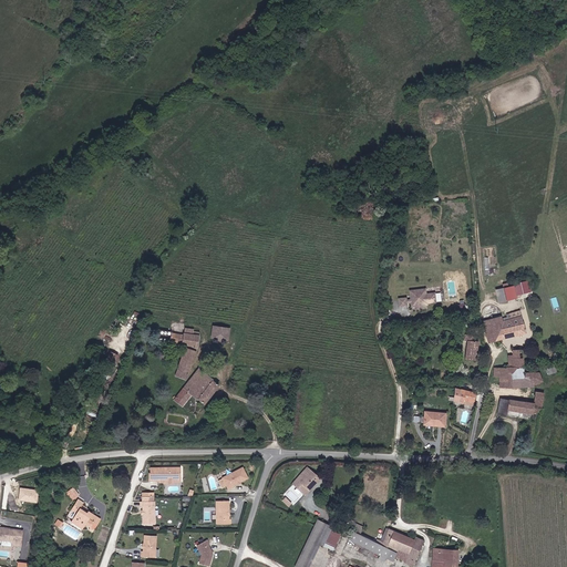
[(528,281),(495,289),(500,305),(532,296),(528,281)]
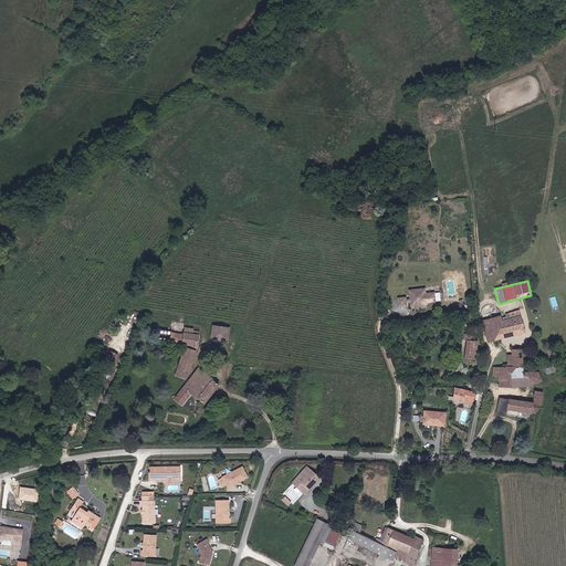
[(437,301),(436,292),(427,293),(426,289),(411,290),(412,299),(407,299),(407,296),(400,297),(400,304),(408,304),(407,301),(412,301),(412,305),(428,303),(428,302),(437,301)]
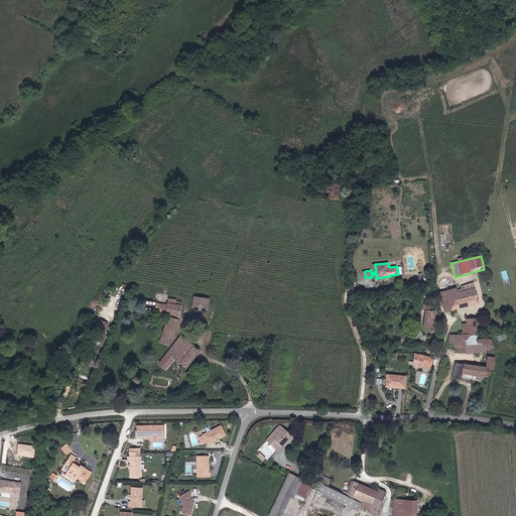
[(457,287),(438,292),(441,303),(444,312),(454,309),(480,302),(474,283),(463,286),(464,289),(458,291),(457,287)]
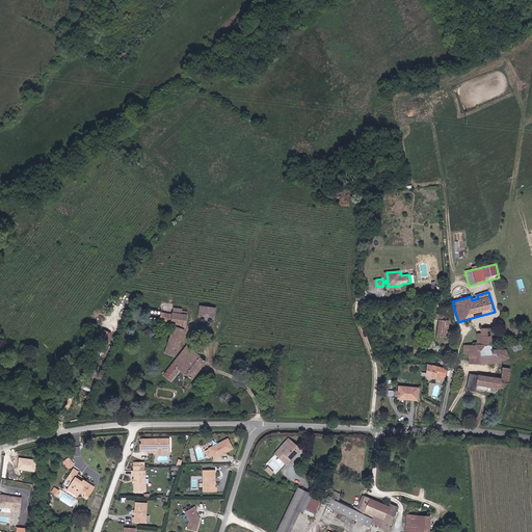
[(213,319),(215,309),(201,307),(198,317),(201,318),(201,322),(211,324),(212,319),(213,319)]
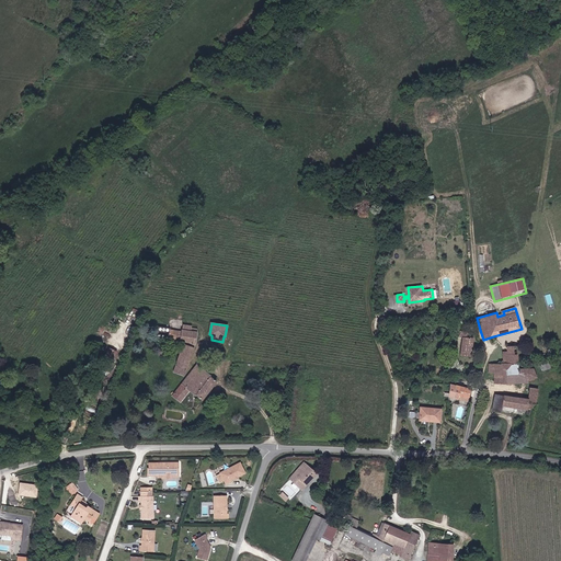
[(198,329),(192,328),(192,325),(183,324),(182,331),(170,330),(170,329),(159,328),(158,339),(169,340),(169,339),(180,340),(180,342),(184,343),(174,371),(184,376),(195,344),(198,329)]
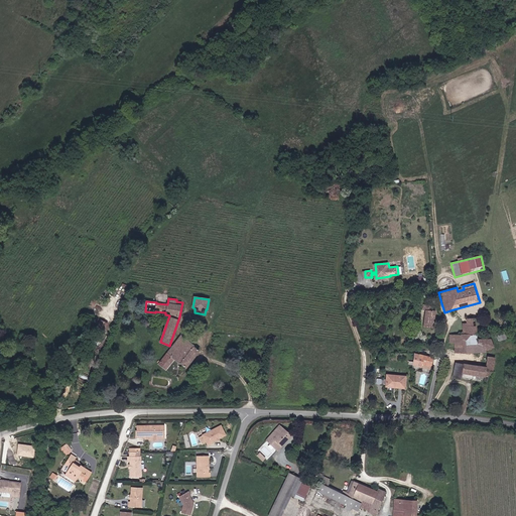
[(438,306),(423,304),(422,326),(427,326),(430,327),(430,329),(433,329),(434,317),(437,317),(438,306)]
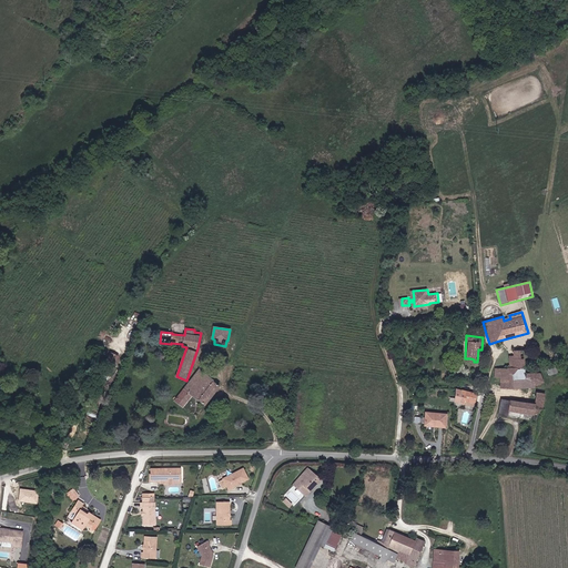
[(516,361),(510,361),(513,369),(497,372),(496,376),(496,379),(500,379),(500,387),(533,389),(533,385),(539,385),(540,385),(540,376),(525,376),(525,368),(523,354),(516,354),(516,361)]
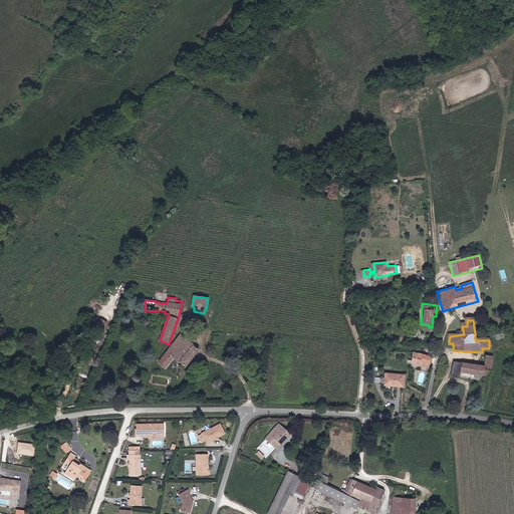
[(97,347),(105,329),(97,326),(90,344),(97,347)]
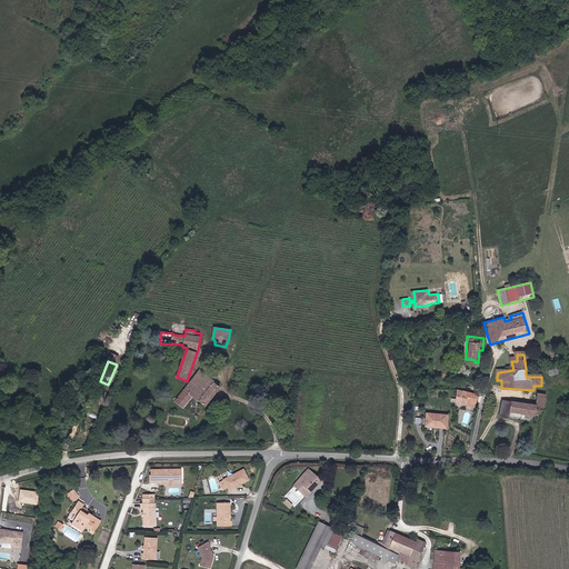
[(176,401),(185,408),(193,397),(201,403),(215,386),(217,383),(201,370),(176,401)]
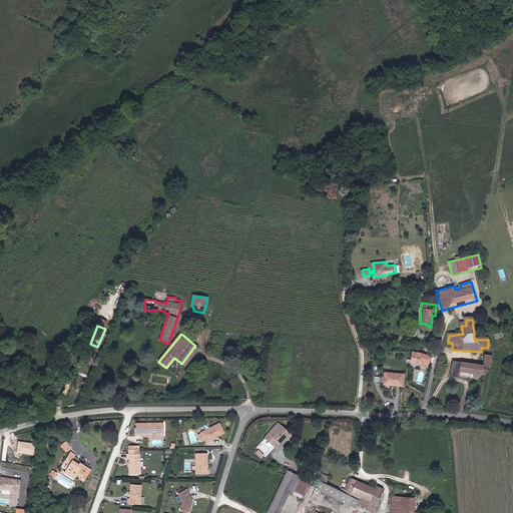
[(197,351),(193,348),(181,364),(185,367),(197,351)]
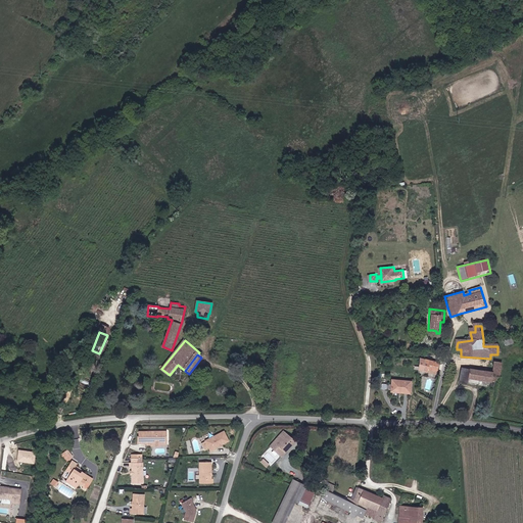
[(436,372),(438,361),(421,359),(419,370),(436,372)]
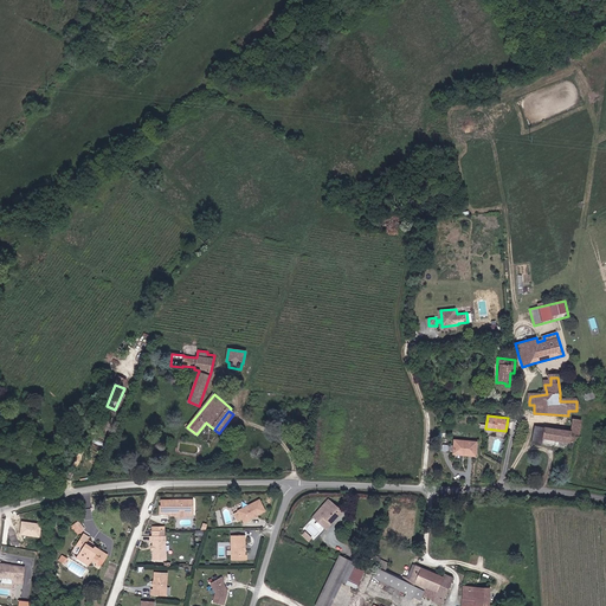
[(542,444),(543,437),(568,439),(568,438),(572,438),(573,434),(578,434),(579,419),(571,419),(569,427),(543,426),(534,425),(533,443),(542,444)]
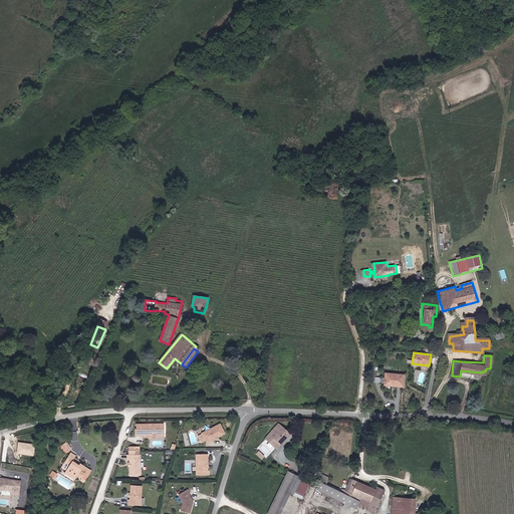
[(386,373),(384,382),(395,383),(395,384),(403,386),(404,375),(386,373)]
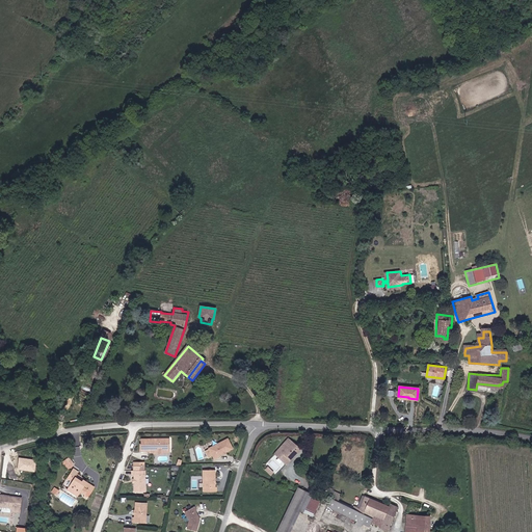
[(165,449),(165,437),(136,439),(137,444),(135,444),(135,450),(150,450),(150,449),(165,449)]
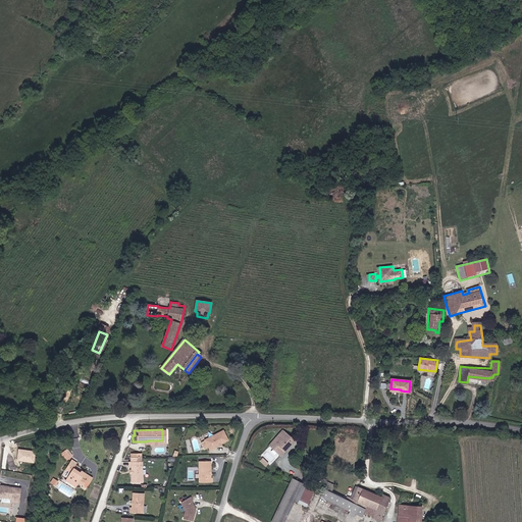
[(281,456),(296,438),(283,429),(270,446),(281,456)]
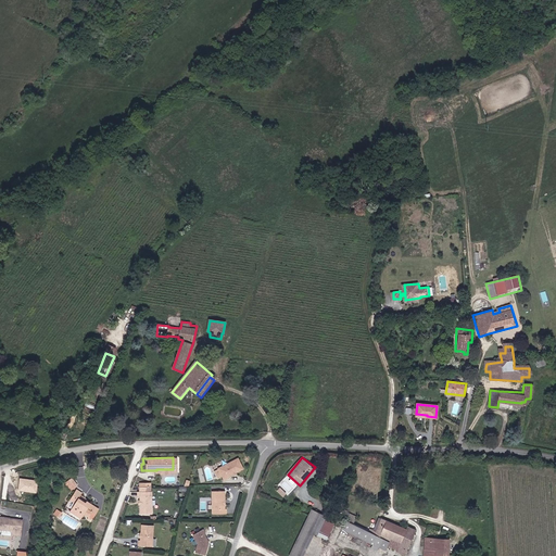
[(228,478),(244,469),(239,459),(219,469),(225,480),(228,479),(228,478)]
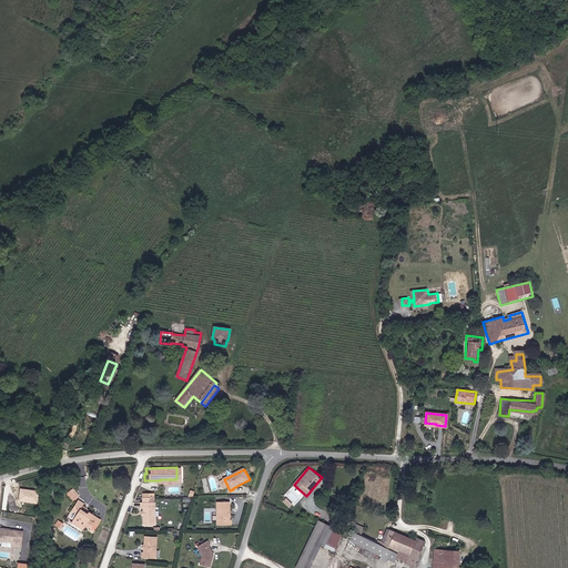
[(73,487),(67,493),(74,500),(80,495),(73,487)]
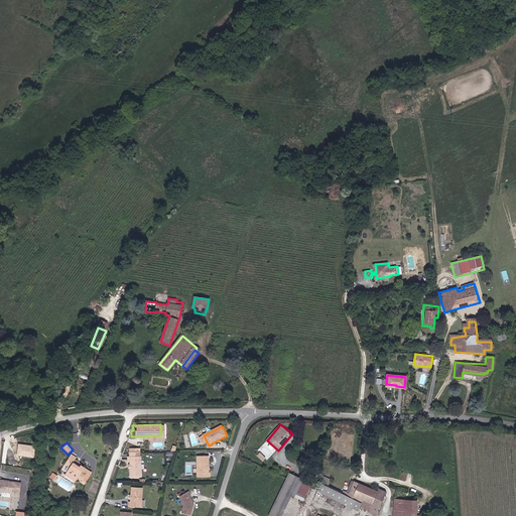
[(34,445),(18,444),(17,456),(33,457),(34,445)]
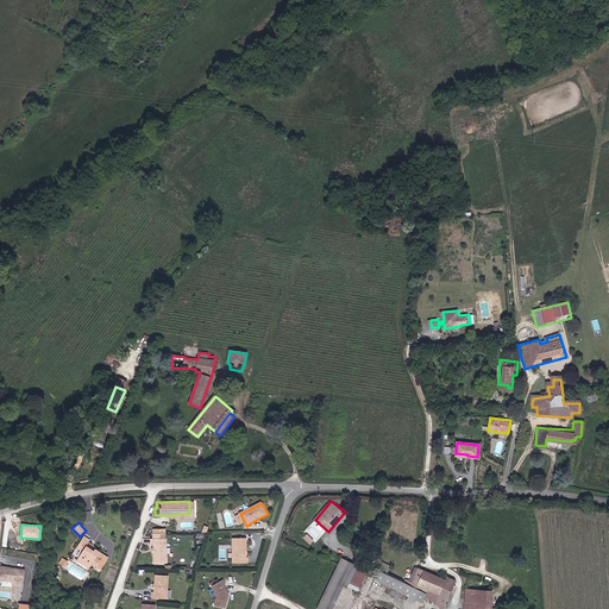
[(303,538),(312,544),(314,539),(306,533),(303,538)]
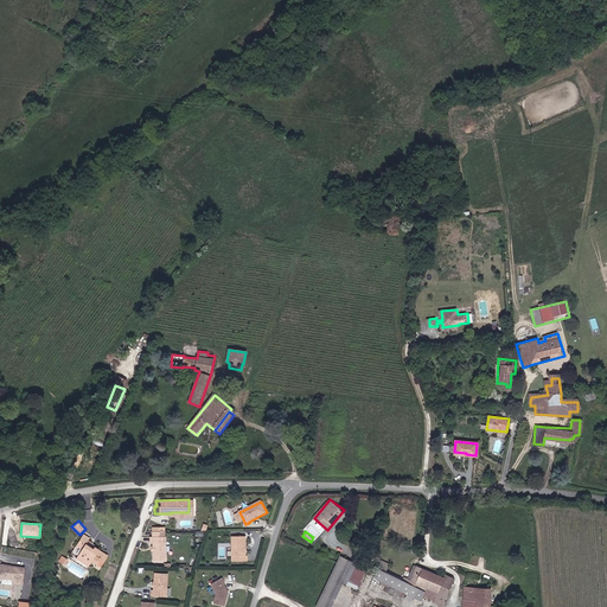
[(166,560),(165,535),(149,535),(151,540),(152,540),(153,560),(166,560)]
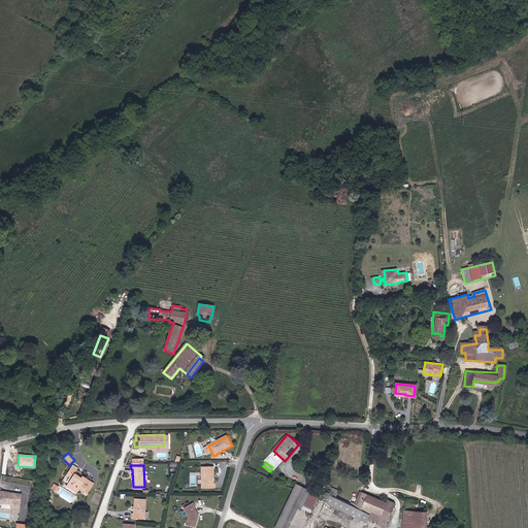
[(76,469),(71,466),(66,475),(71,479),(67,487),(79,493),(81,489),(86,491),(92,483),(83,477),(81,480),(73,474),(76,469)]
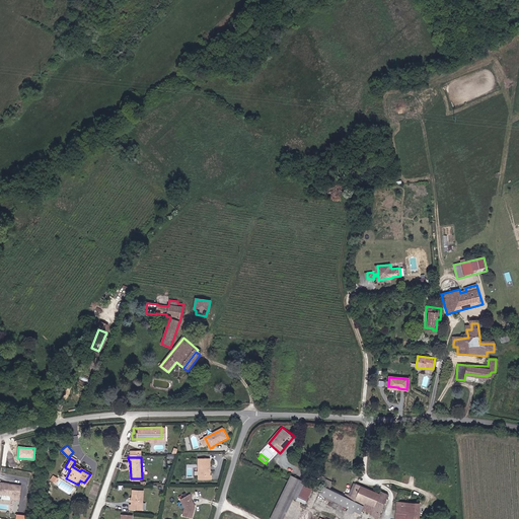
[(211,473),(209,472),(209,469),(211,468),(210,460),(199,460),(199,482),(212,482),(212,476),(211,476),(211,473)]
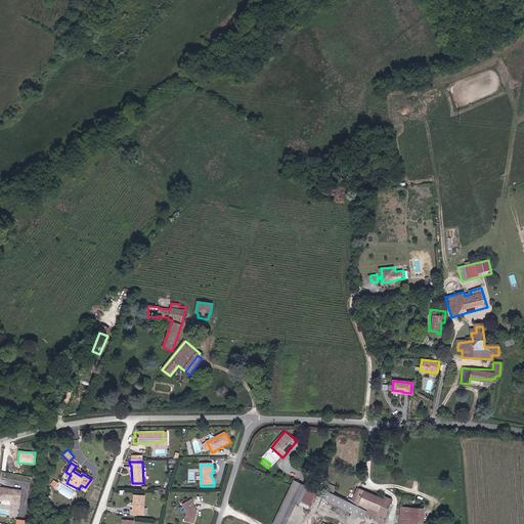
[(316,492),(314,490),(294,479),(290,487),(271,521),(276,523),(278,523),(297,491),(302,494),(298,503),(305,507),(307,508),(316,492)]
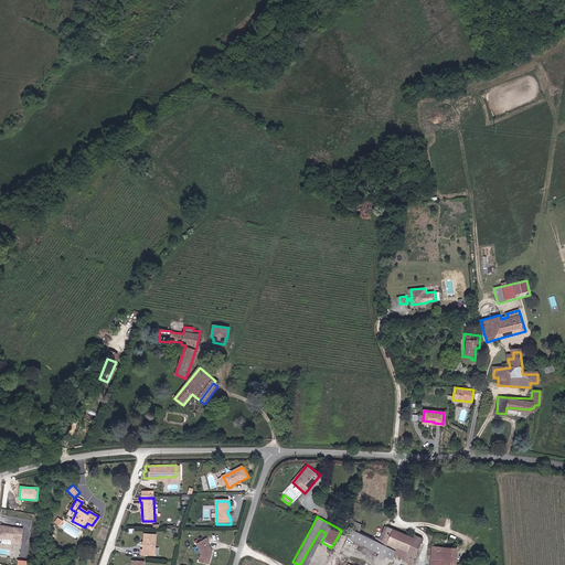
[(382,541),(381,542),(358,530),(362,523),(356,520),(355,522),(352,528),(349,534),(377,550),(376,552),(377,553),(376,555),(388,562),(390,561),(394,553),(396,555),(396,557),(402,561),(411,564),(419,545),(422,541),(414,536),(413,539),(394,530),(390,540),(384,536),(382,541)]
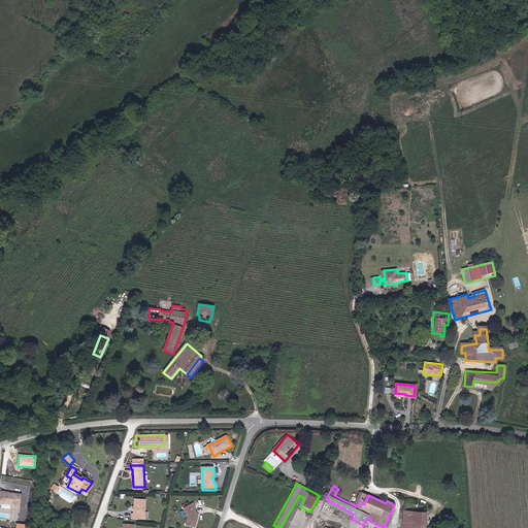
[(11,493),(3,491),(1,502),(13,504),(12,508),(22,509),(22,505),(20,505),(21,496),(11,494),(11,493)]
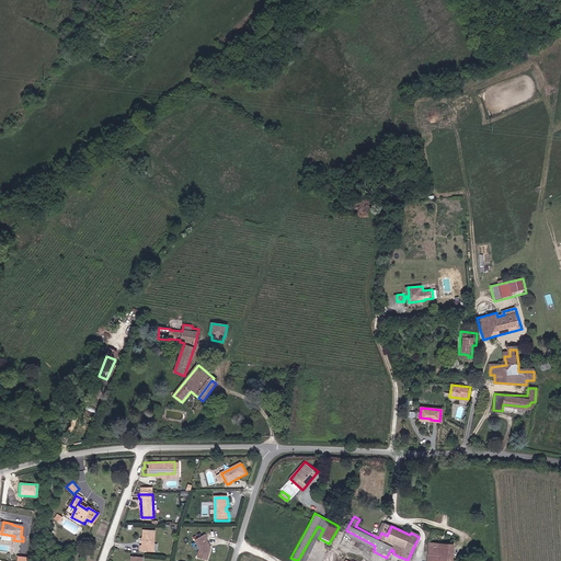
[(156,551),(156,530),(144,530),(144,539),(145,540),(145,541),(144,542),(144,547),(141,547),(141,551),(156,551)]
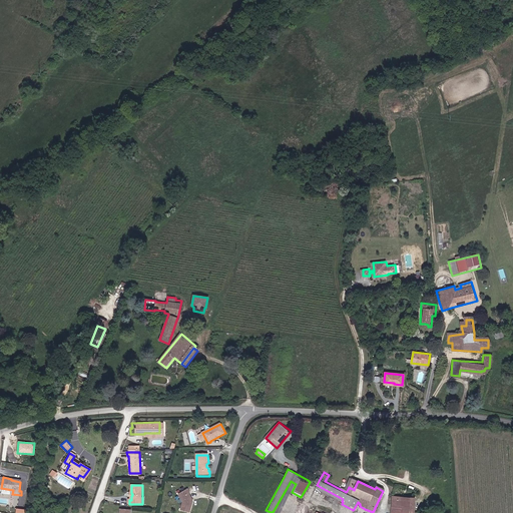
[(185,508),(187,497),(187,496),(185,495),(185,494),(185,493),(182,489),(183,489),(181,485),(172,491),(177,499),(176,506),(185,508)]
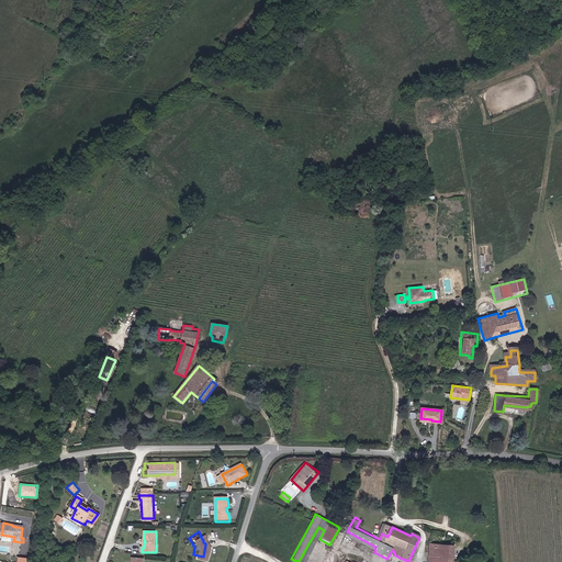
[(453,561),(457,543),(430,542),(427,561),(453,561)]
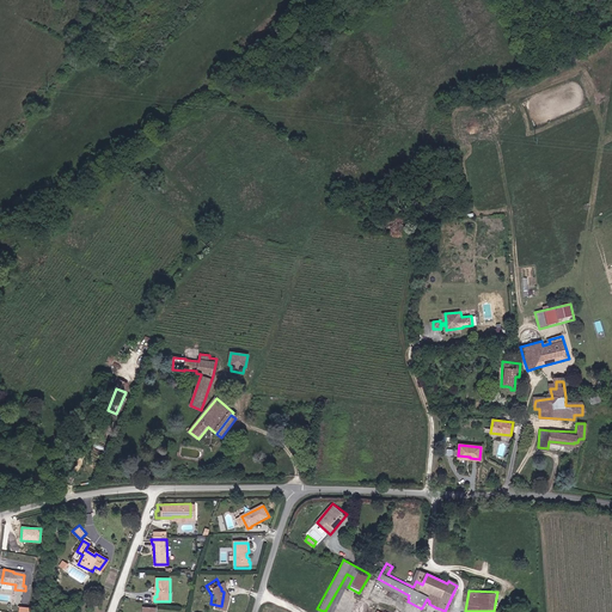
[(378,611),(404,611),(384,600),(378,611)]
